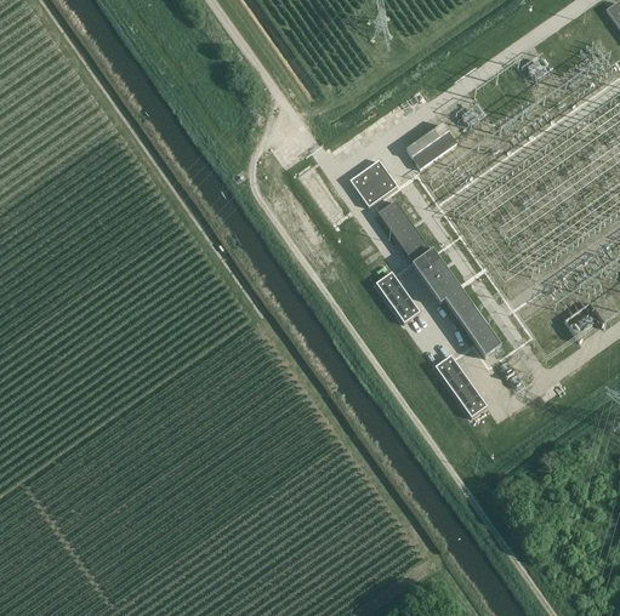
[(619,4),(616,0),(604,9),(619,29),(619,4)]
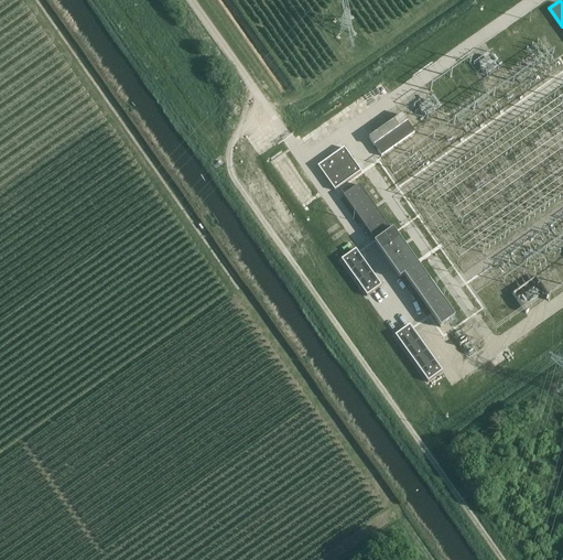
[(472,62),(477,70),(490,61),(484,52),(472,62)]
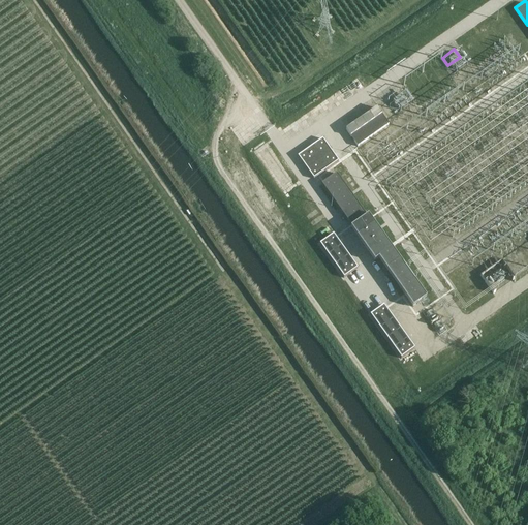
[(400,90),(387,97),(393,107),(405,99),(400,90)]
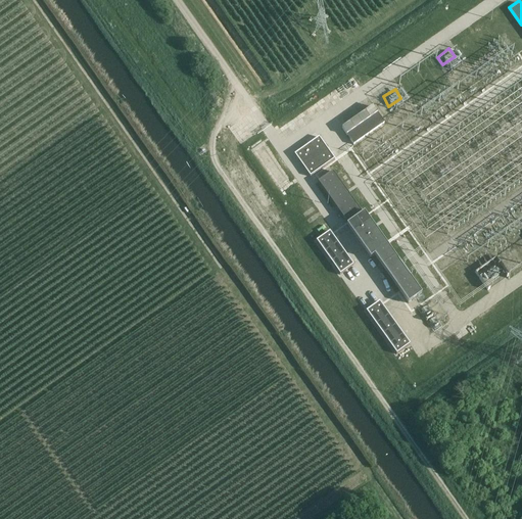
[(372,103),(340,125),(352,141),(383,120),(372,103)]
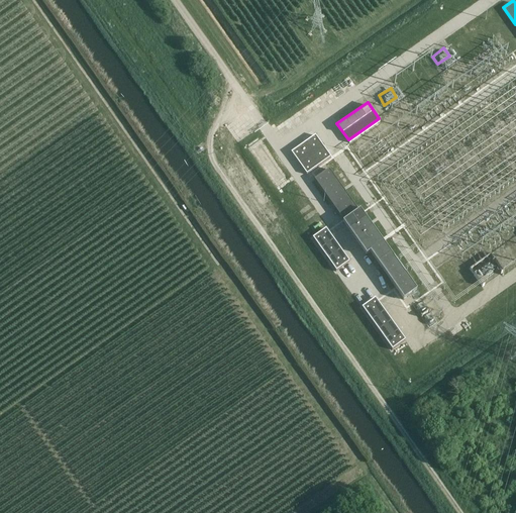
[(315,132),(290,149),(305,172),(329,155),(315,132)]
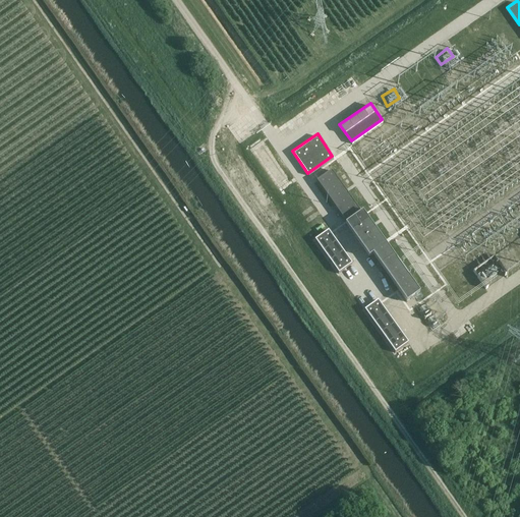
[(418,290),(362,211),(346,223),(367,253),(371,251),(405,300),(418,290)]
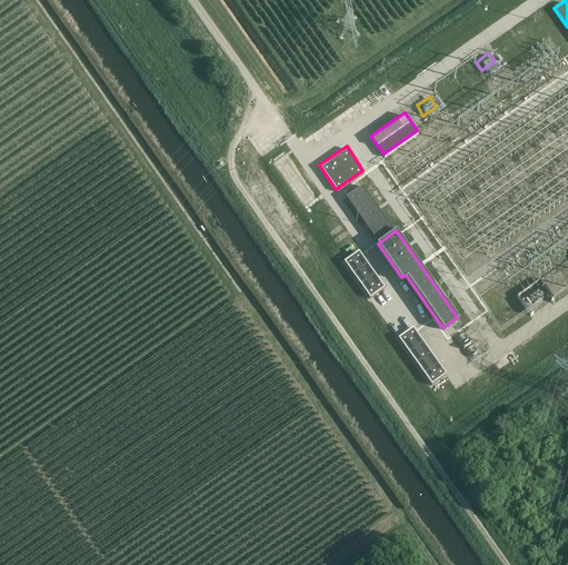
[(358,248),(342,259),(368,296),(384,286),(358,248)]
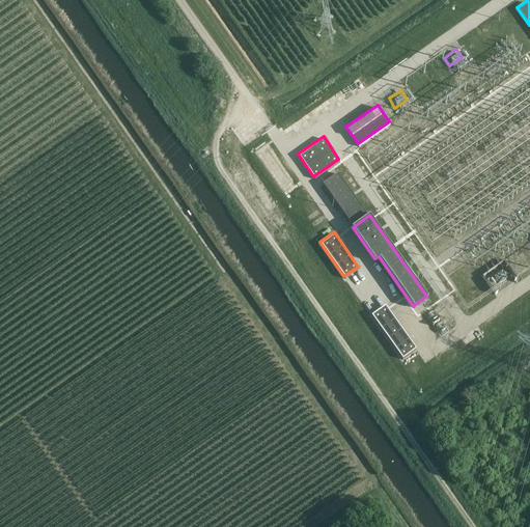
[(478,270),(485,285),(508,275),(501,259),(478,270)]
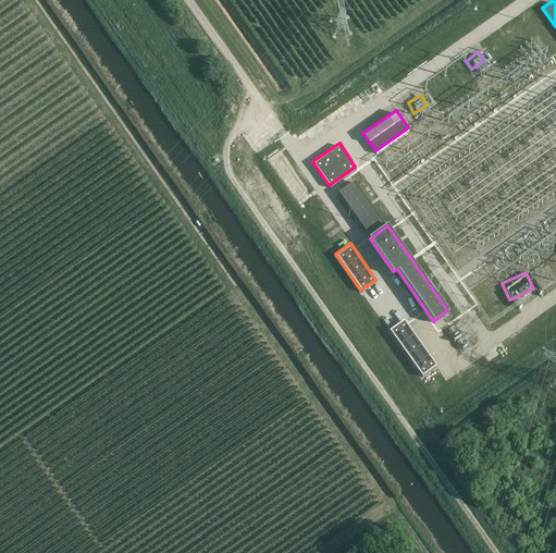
[(404,317),(388,328),(421,373),(435,363),(404,317)]
